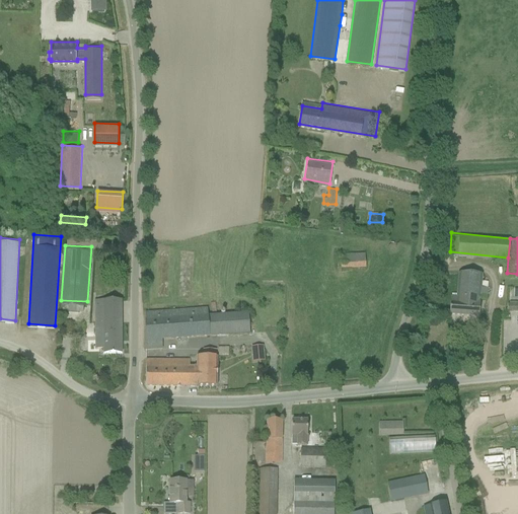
[(367,263),(367,248),(347,249),(347,264),(367,263)]
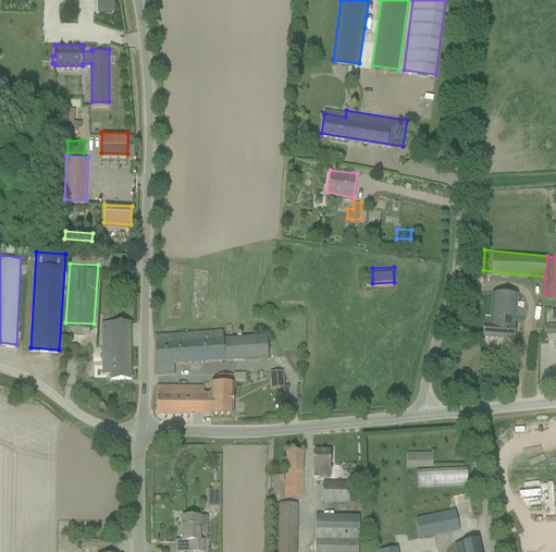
[(514,335),(516,320),(509,320),(510,317),(523,318),(524,305),(518,305),(519,291),(494,289),(491,315),(484,314),(483,333),(514,335)]
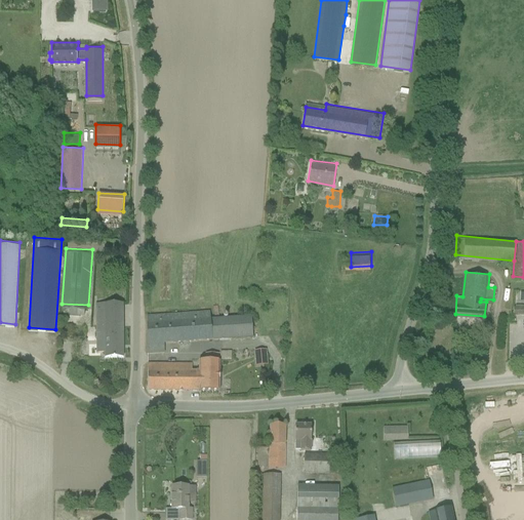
[(124,354),(124,300),(104,301),(97,301),(97,338),(106,338),(106,354),(124,354)]
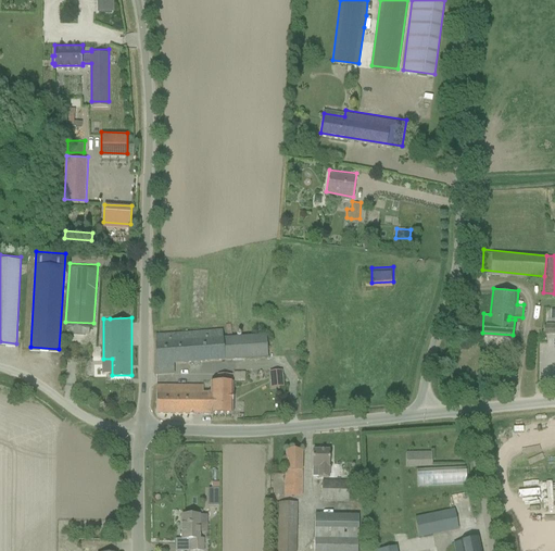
[(554,321),(543,322),(543,332),(554,330),(554,321)]
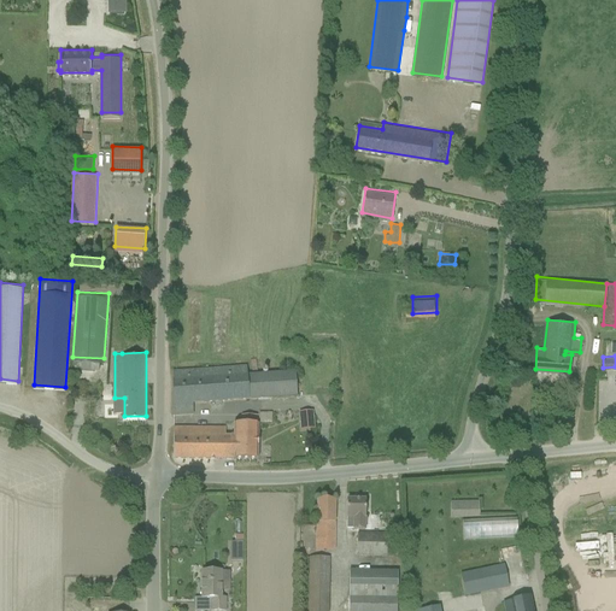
[(192,399),(248,395),(299,391),(297,366),(246,370),(246,362),(203,365),(174,366),(174,375),(175,411),(193,410),(192,399)]
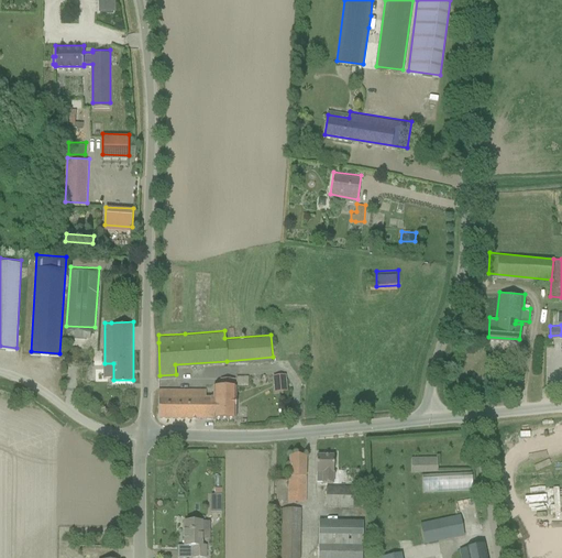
[(275,381),(287,379),(286,371),(283,371),(274,372),(275,381)]
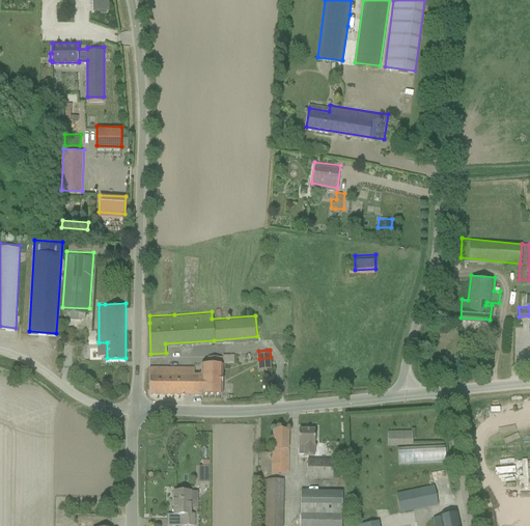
[(201,391),(223,392),(223,361),(223,355),(208,355),(208,362),(202,362),(202,371),(195,371),(195,365),(150,364),(150,391),(186,391),(201,391)]
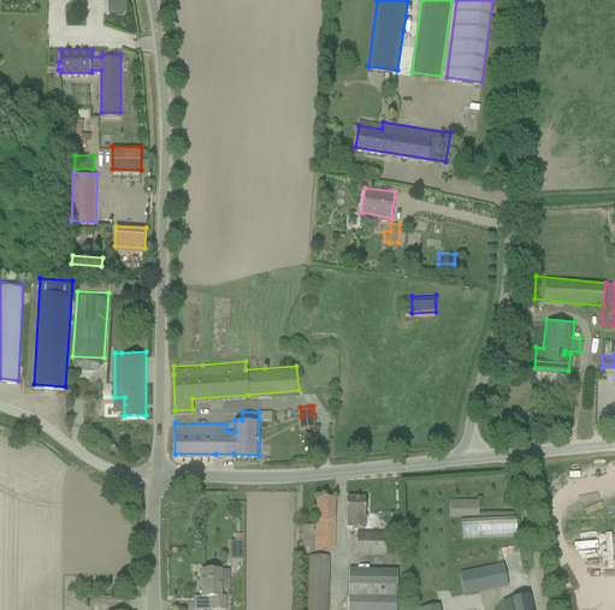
[(335,544),(336,495),(318,493),(318,543),(335,544)]
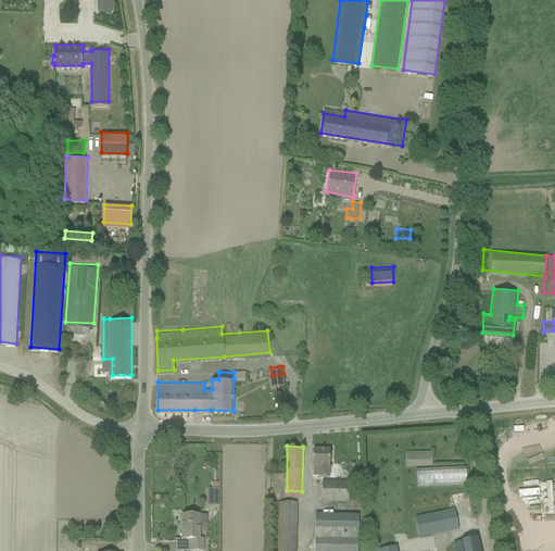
[(330,447),(314,447),(314,473),(329,473),(330,447)]
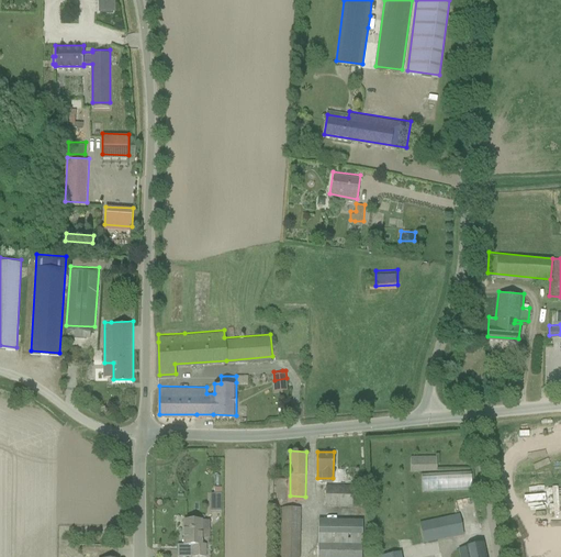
[(412,467),(427,466),(438,466),(438,453),(412,454),(412,467)]
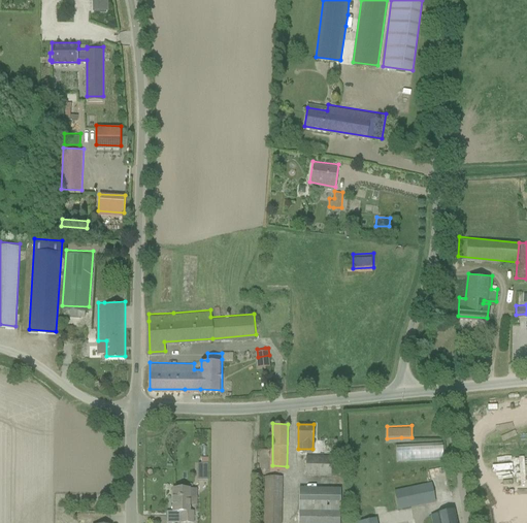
[(445,438),(396,439),(397,457),(446,455),(445,438)]
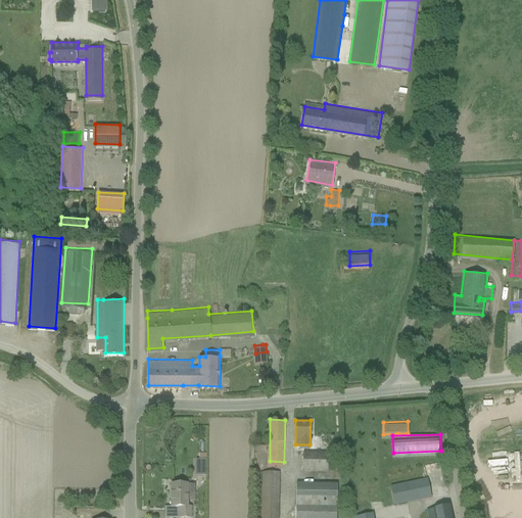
[(339,439),(330,439),(330,448),(338,449),(339,439)]
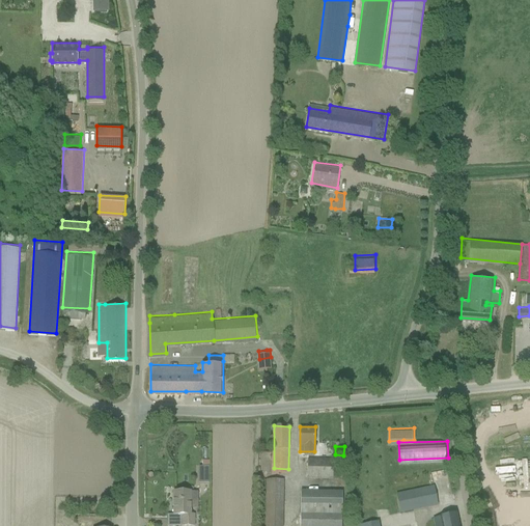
[(309,475),(339,476),(339,455),(309,455),(309,475)]
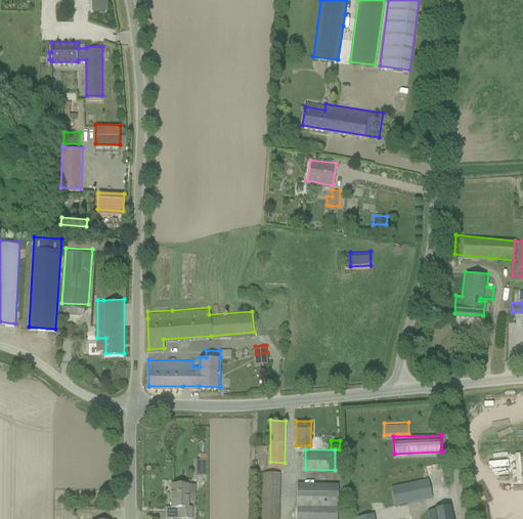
[(280,518),(281,470),(264,469),(262,518),(277,518),(280,518)]
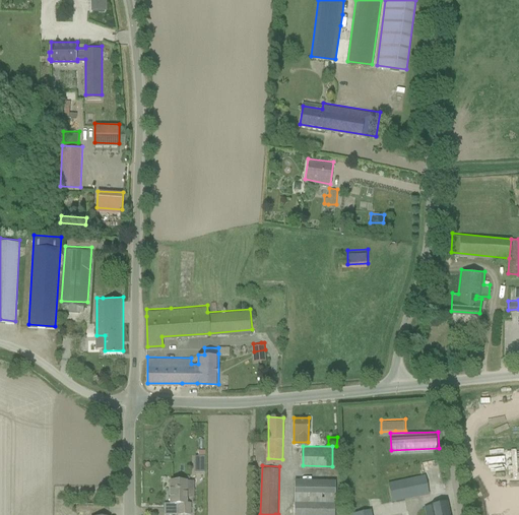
[(430,491),(426,472),(389,479),(389,480),(379,481),(383,500),(430,491)]
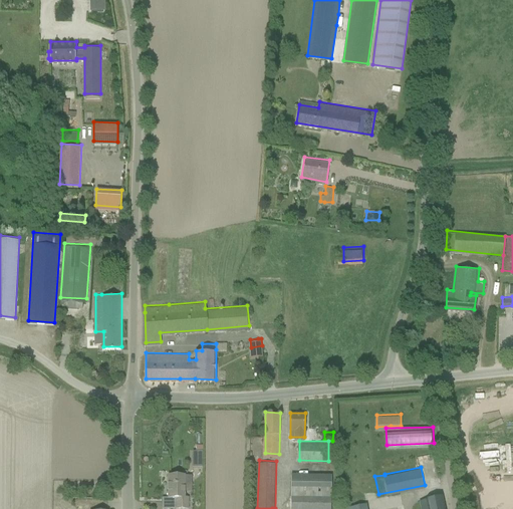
[(331,508),(332,472),(292,471),(291,508),(325,508),(331,508)]
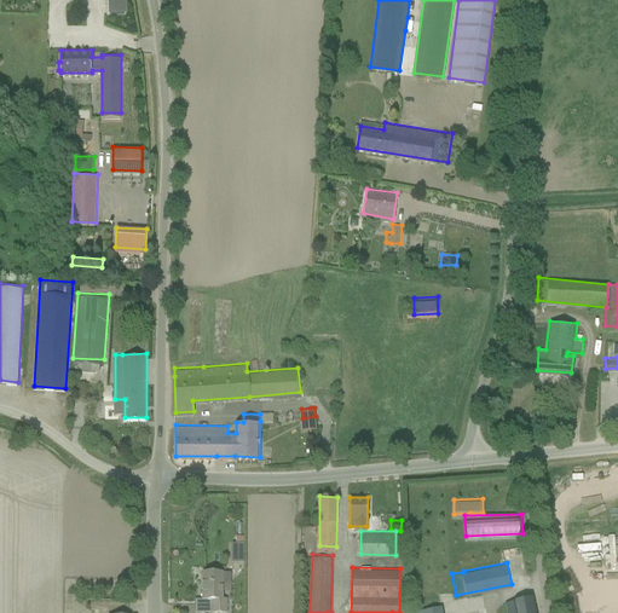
[(224,595),(224,588),(231,588),(231,568),(203,568),(203,596),(213,596),(213,608),(227,608),(227,595),(224,595)]
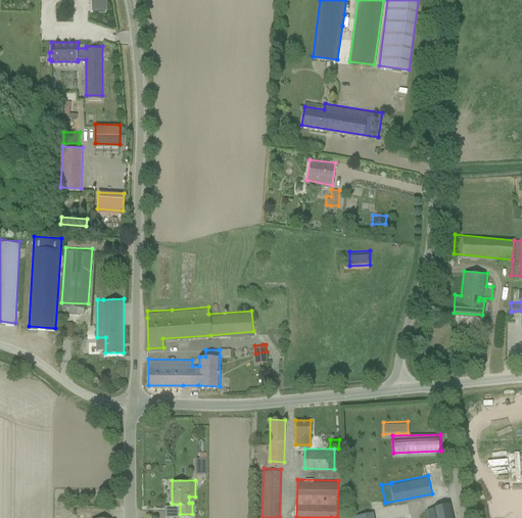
[(453,517),(449,502),(427,507),(429,517),(453,517)]
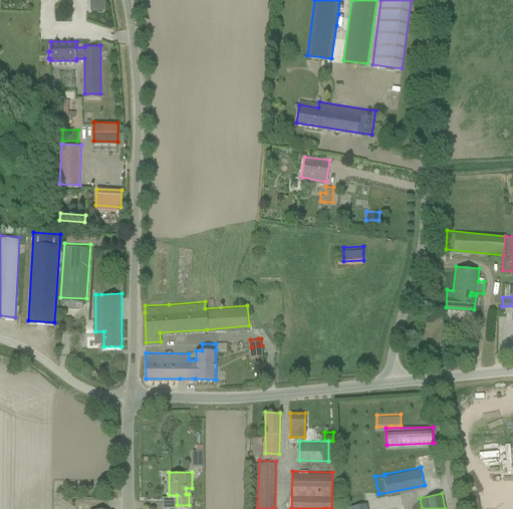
All buildings are outlined.
